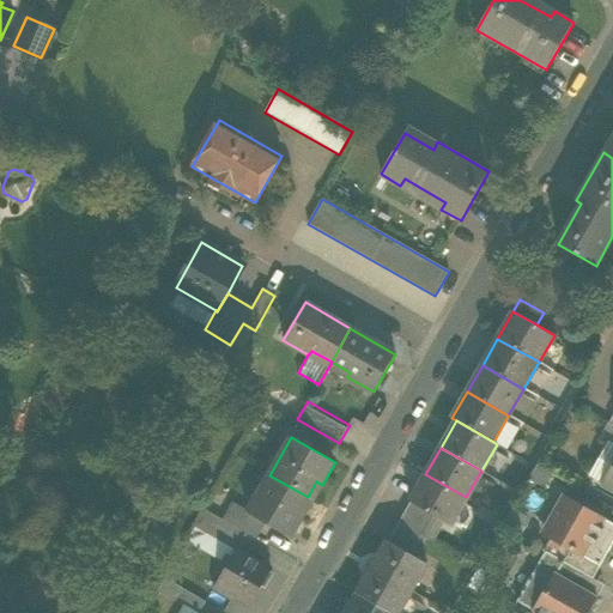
[(450,525),(466,497),(425,474),(410,502),(411,502),(434,515),(450,525)]
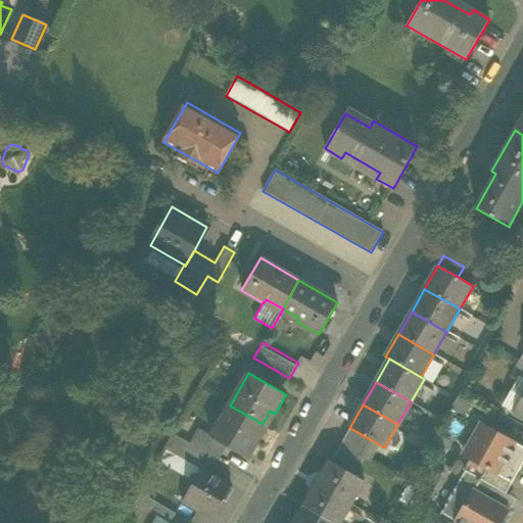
[(254,438),(263,424),(230,406),(211,437),(229,447),(248,459),(258,440),(254,438)]
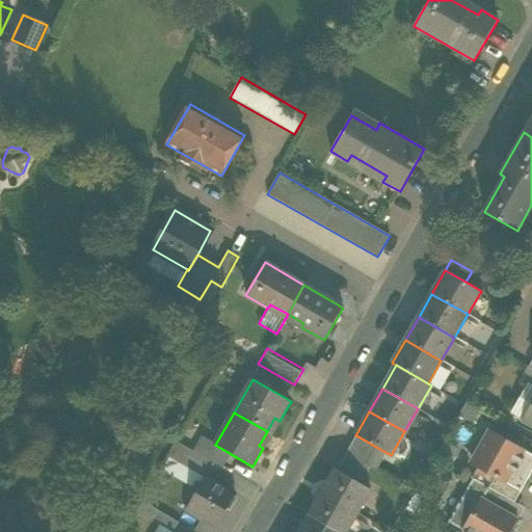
[(474,455),(477,468),(496,478),(507,484),(508,482),(511,478),(513,477),(520,481),(528,478),(531,471),(531,454),(515,446),(514,447),(507,443),(506,440),(488,430),(474,455)]
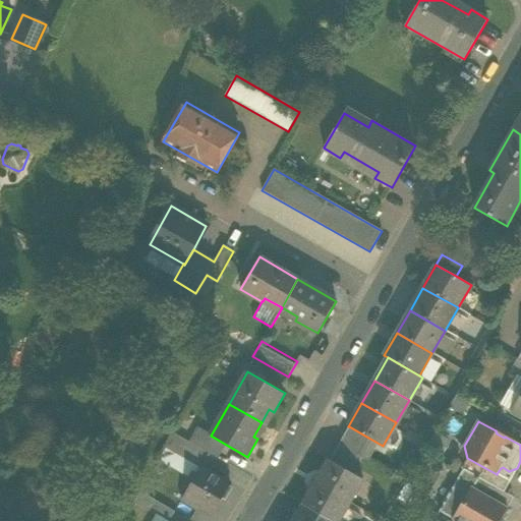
[(349,426),(343,438),(362,449),(368,438),(349,426)]
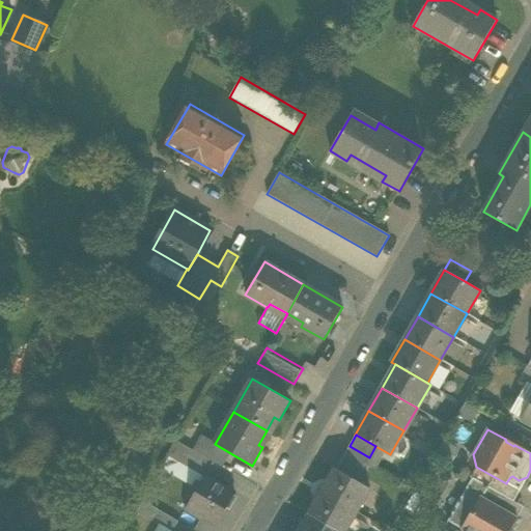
[(207,440),(199,454),(207,458),(224,469),(232,454),(215,444),(207,440)]
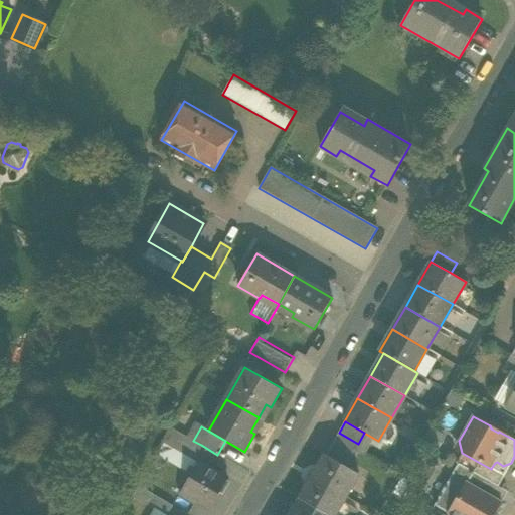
[(193,459),(201,445),(193,441),(172,428),(164,443),(175,449),(193,459)]
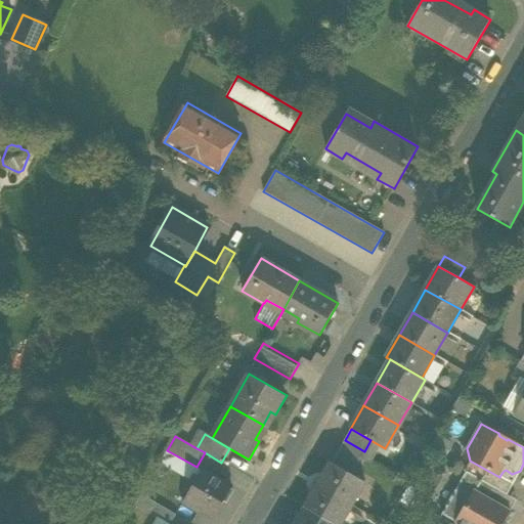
[(345,440),(338,451),(357,463),(364,451),(345,440)]
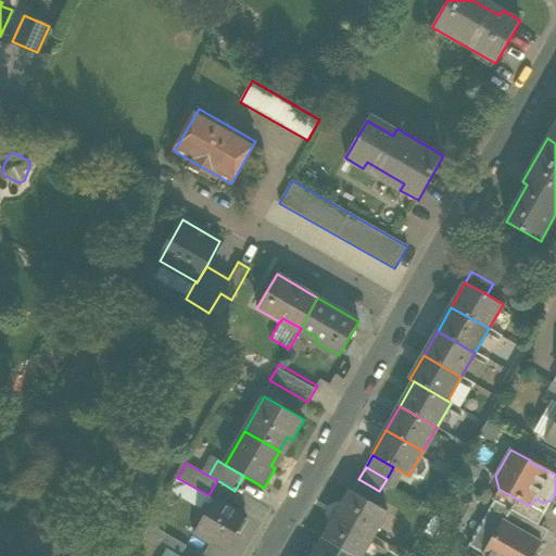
[(189,484),(177,478),(171,489),(181,495),(182,494),(189,484)]
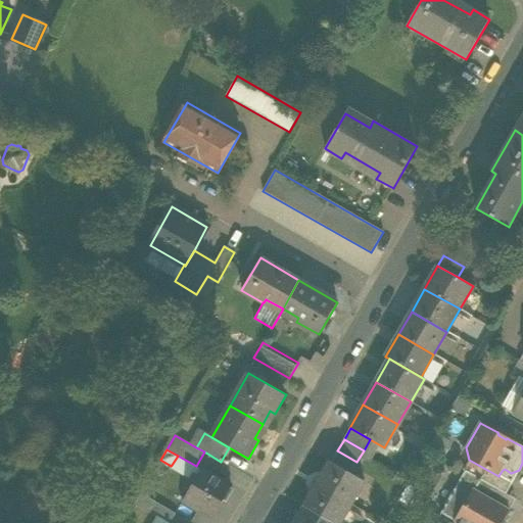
[(350,473),(357,462),(337,450),(331,462),(350,473)]
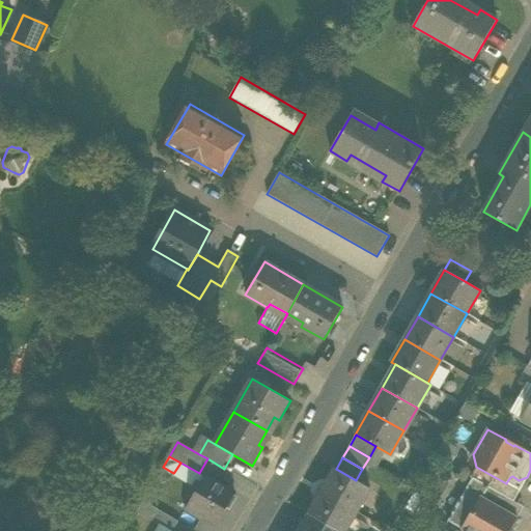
[(198,485),(203,476),(199,473),(180,463),(174,472),(198,485)]
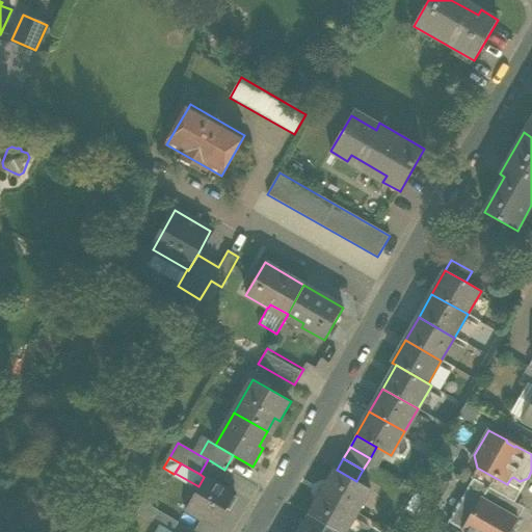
[(489,488),(496,478),(477,468),(471,478),(473,479),(489,488)]
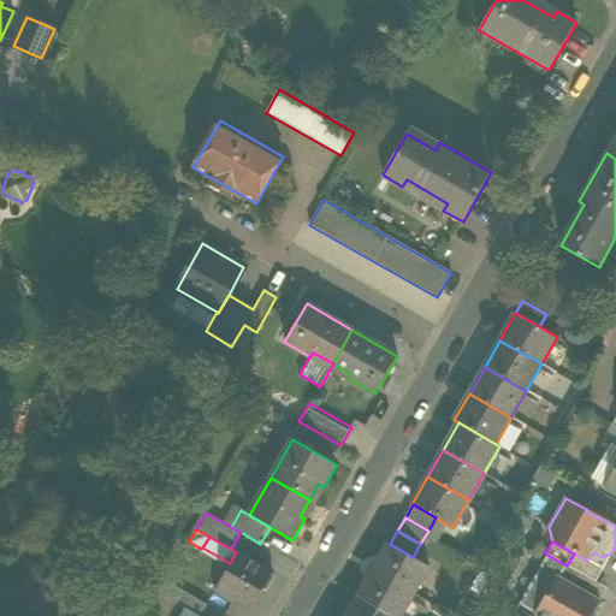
[(389,543),(373,570),(413,593),(428,566),(413,557),(390,544),(389,543)]
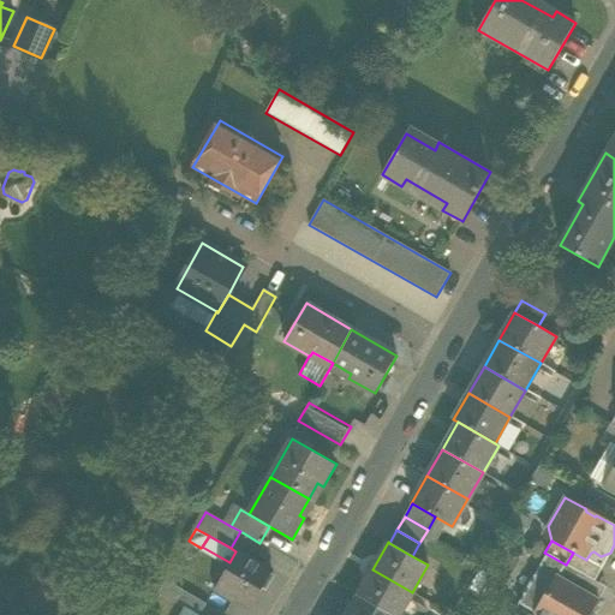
[(216,586),(251,607),(263,587),(262,587),(270,571),(237,551),(236,551),(230,562),(216,586)]
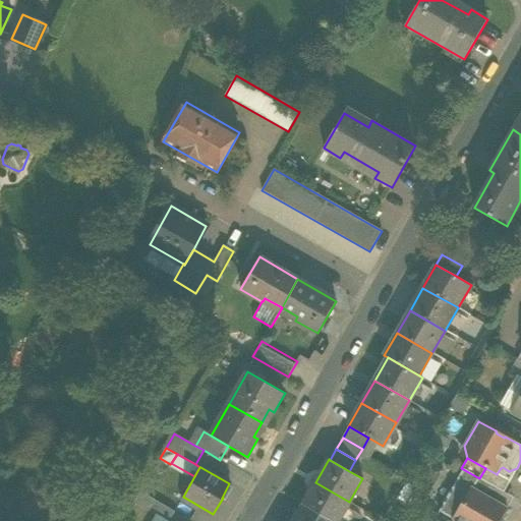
[(498,472),(511,479),(517,468),(509,471),(503,467),(501,468),(498,472)]
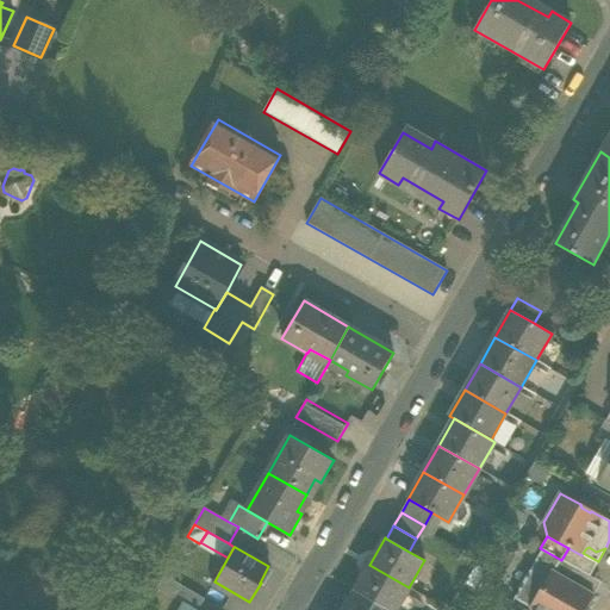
[(568,548),(561,560),(590,576),(598,561),(583,553),(582,555),(568,548)]
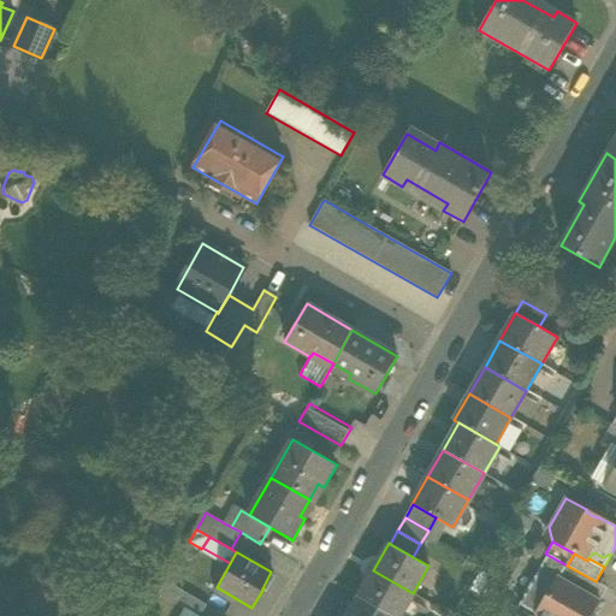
[(560,579),(567,566),(548,555),(517,606),(533,615),(587,615),(597,599),(588,594),(560,579)]
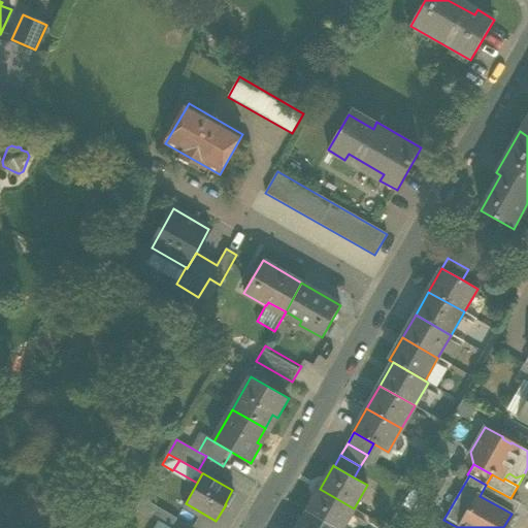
[(504,509),(510,498),(486,485),(480,496),(504,509)]
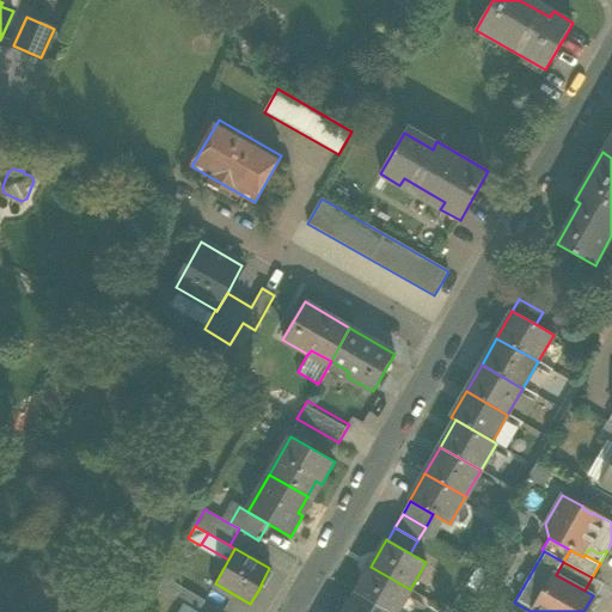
[(371,567),(356,593),(389,611),(397,611),(410,589),(371,567)]
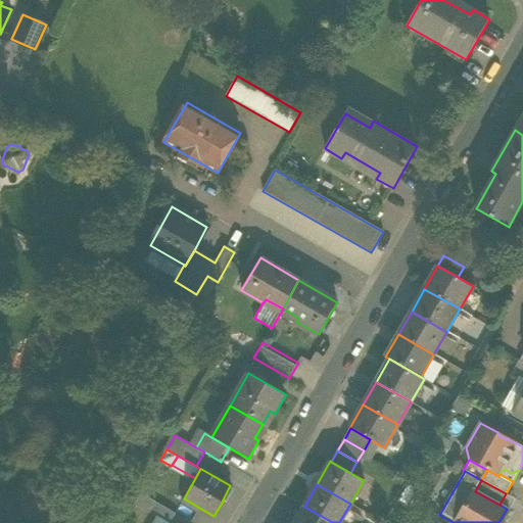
[(149,512),(155,502),(141,493),(135,504),(149,512)]
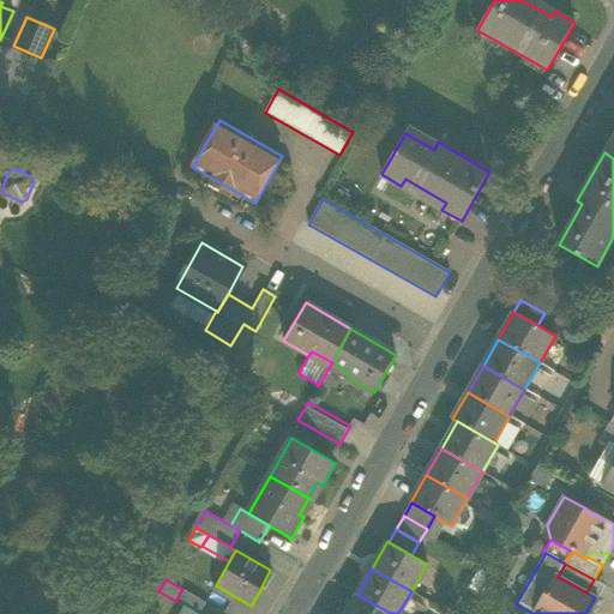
[(587,593),(595,597),(603,585),(594,579),(587,593)]
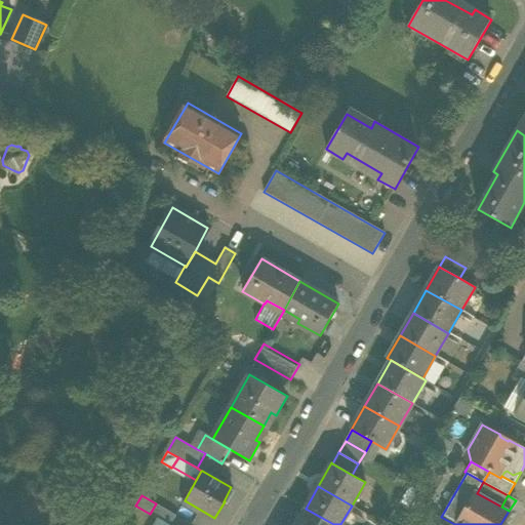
[(156,503),(150,514),(157,518),(169,524),(170,524),(176,515),(156,503)]
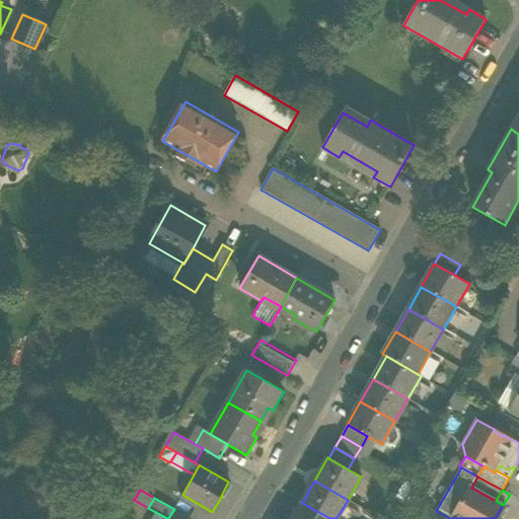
[(329,518),(302,503),(292,518),(329,518)]
